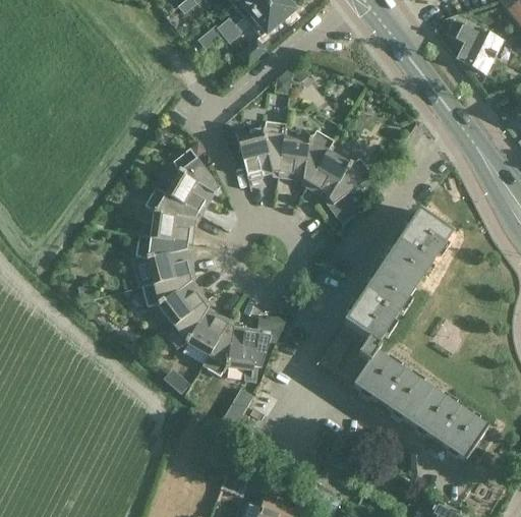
[(184,0),(178,5),(184,12),(197,0),(184,0)]
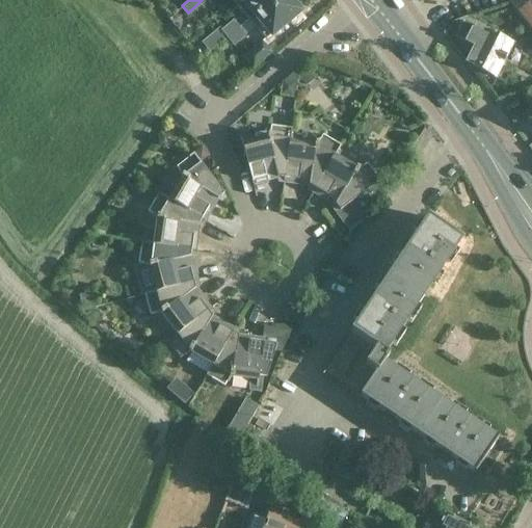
[(235,0),(242,8),(224,23),(222,20),(201,38),(209,49),(227,34),(227,35),(268,0),(235,0)]
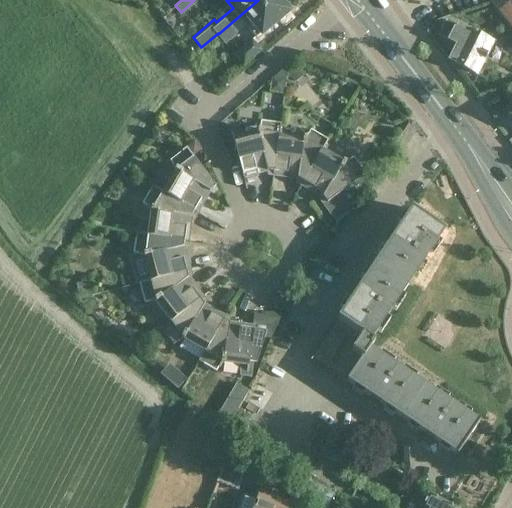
[(258,0),(218,34),(224,41),(237,30),(237,29),(245,22),(255,35),(259,32),(259,33),(289,8),(282,0),(258,0)]
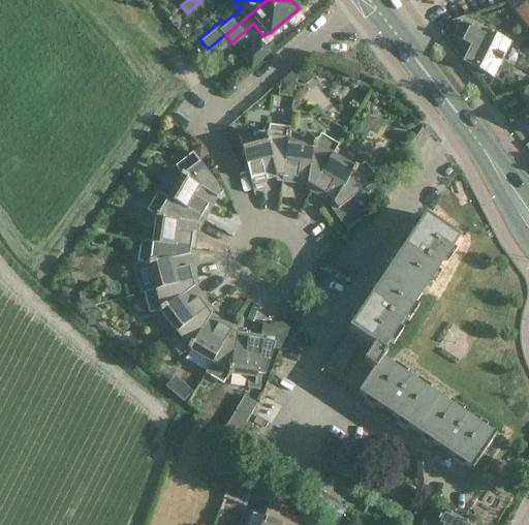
[(507,0),(528,27),(528,0),(507,0)]
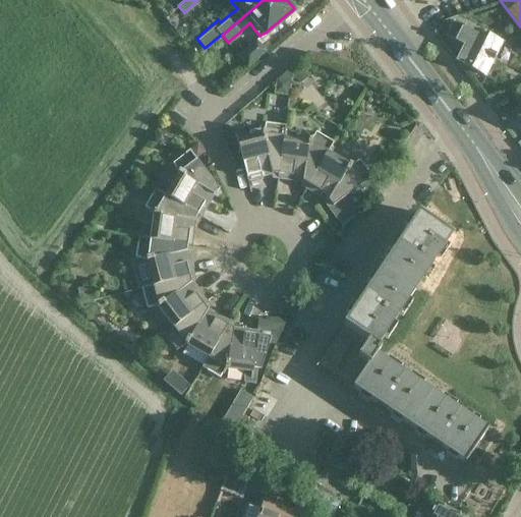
[(454,16),(446,33),(464,42),(456,58),(485,72),(502,40),(482,30),(481,30),(454,16)]
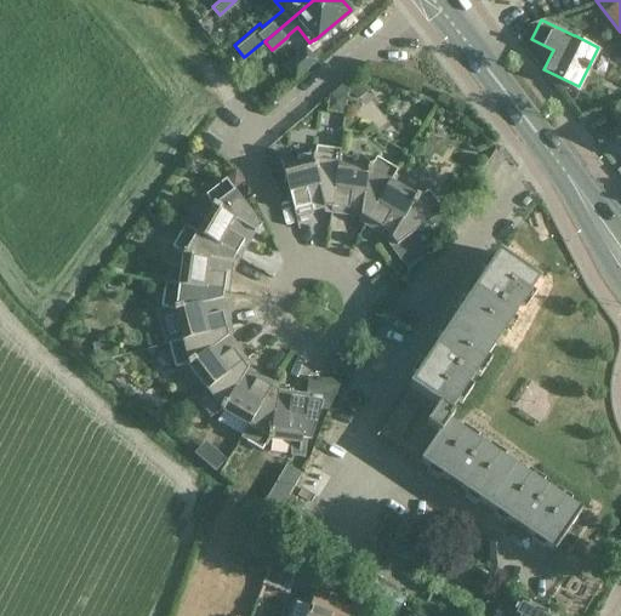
[(295,75),(317,57),(306,45),(284,63),(295,75)]
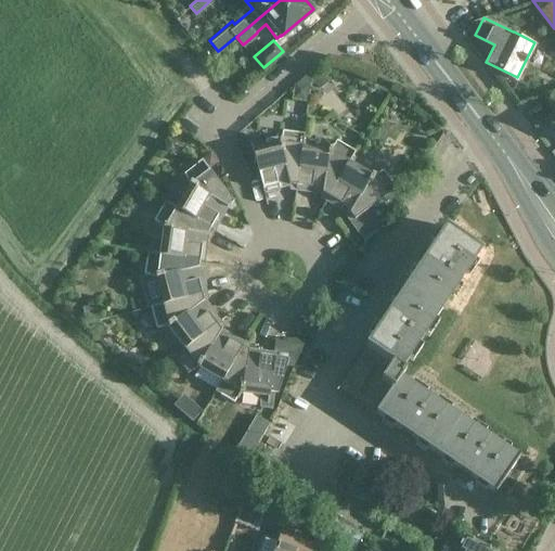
[(331,76),(324,67),(311,77),(319,86),(331,76)]
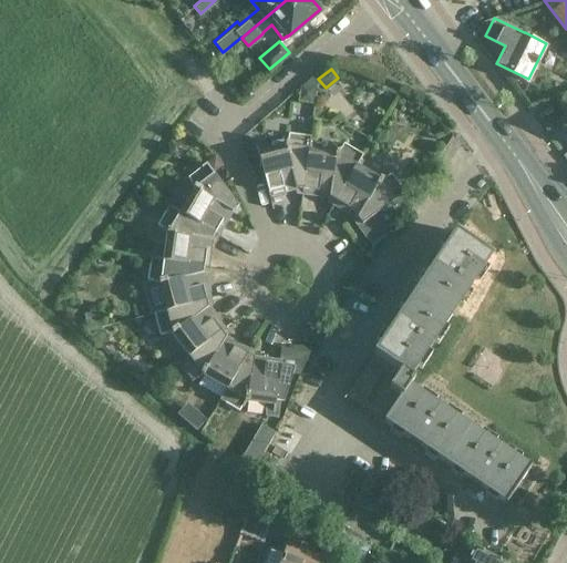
[(296,190),(299,191),(306,146),(309,146),(311,133),(288,131),(287,136),(286,135),(285,141),(284,141),(284,143),(257,150),(258,152),(268,193),(295,186),(296,190)]
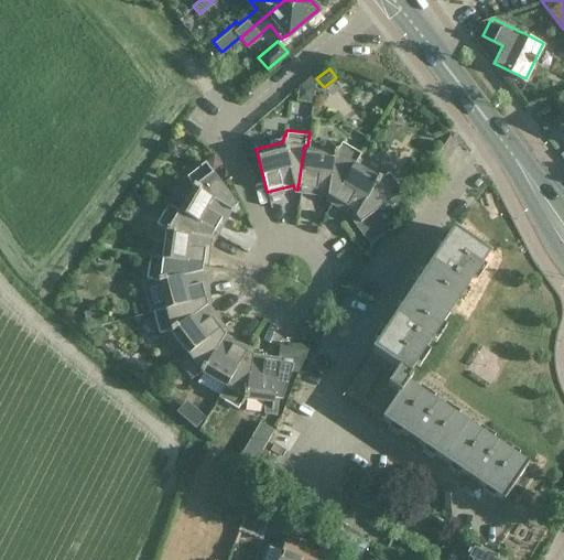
[(245,154),(257,151),(256,149),(252,137),(238,140),(239,143),(245,154)]
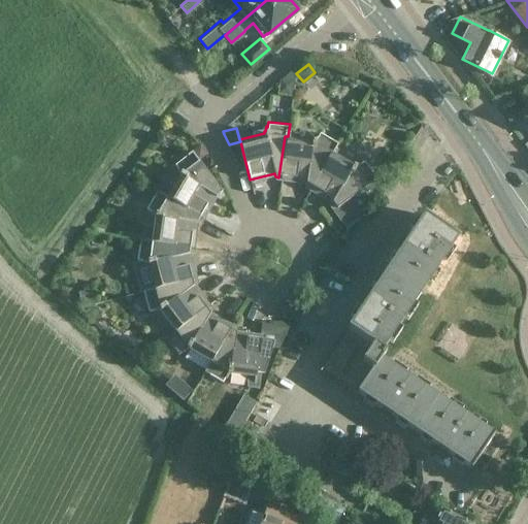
[(304,184),(307,186),(329,151),(332,152),(338,140),(320,130),(316,139),(288,136),(285,136),(278,177),(306,181),(304,184)]
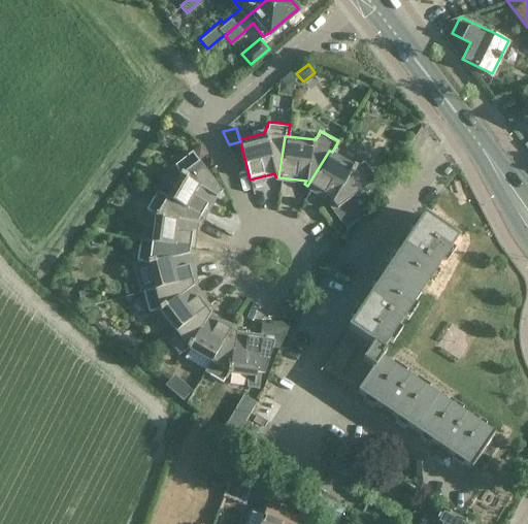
[(174,162),(180,172),(167,194),(167,195),(204,217),(217,195),(220,197),(225,193),(192,150),(174,162)]
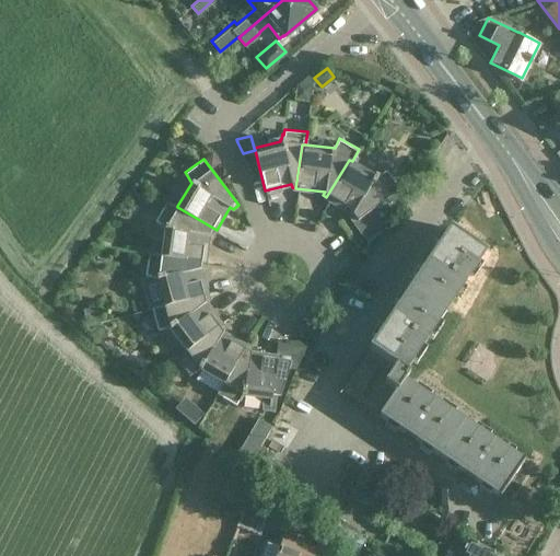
[(382,228),(406,192),(386,169),(376,175),(352,161),(349,160),(326,197),(352,212),(349,215),(369,238),(382,228)]
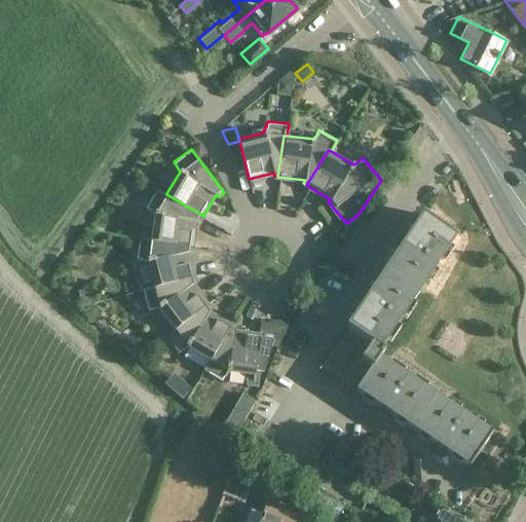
[(200,221),(203,216),(166,194),(166,193),(156,187),(146,206),(154,210),(150,237),(193,244),(196,220),(200,221)]
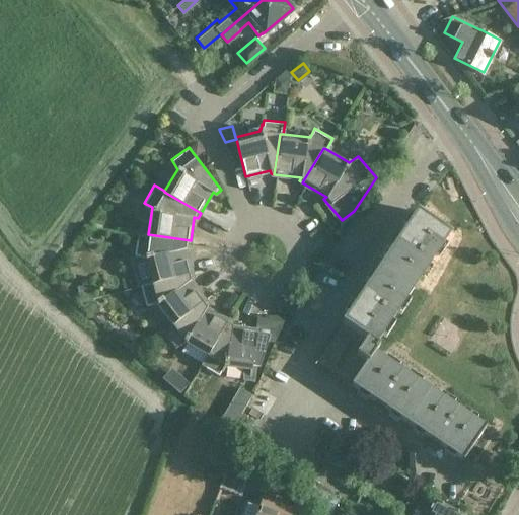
[(351,383),(374,398),(372,402),(381,410),(384,406),(417,428),(415,432),(424,438),(427,434),(462,458),(486,424),(375,350),(379,344),(376,342),(451,230),(417,208),(341,319),(342,320),(317,359),(352,381),(351,383)]
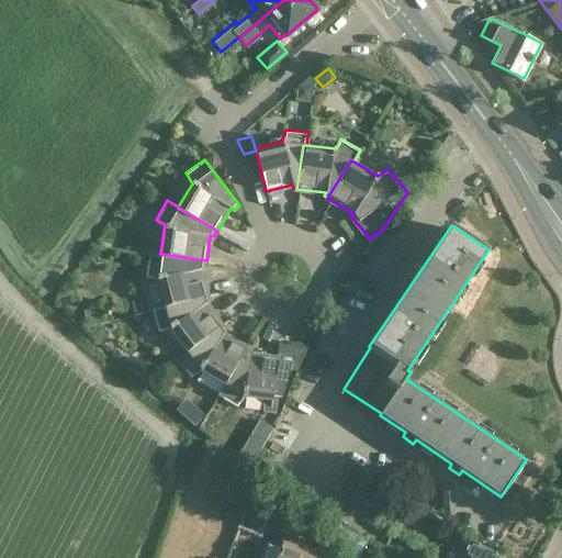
[(205,267),(206,260),(160,254),(149,252),(146,275),(157,276),(165,303),(165,304),(209,293),(202,268),(205,267)]
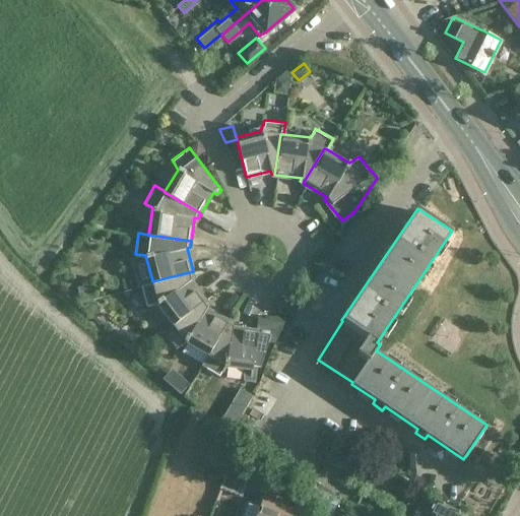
[(194,277),(193,271),(152,281),(152,280),(141,283),(146,305),(157,302),(173,322),(173,323),(206,299),(191,279),(194,277)]
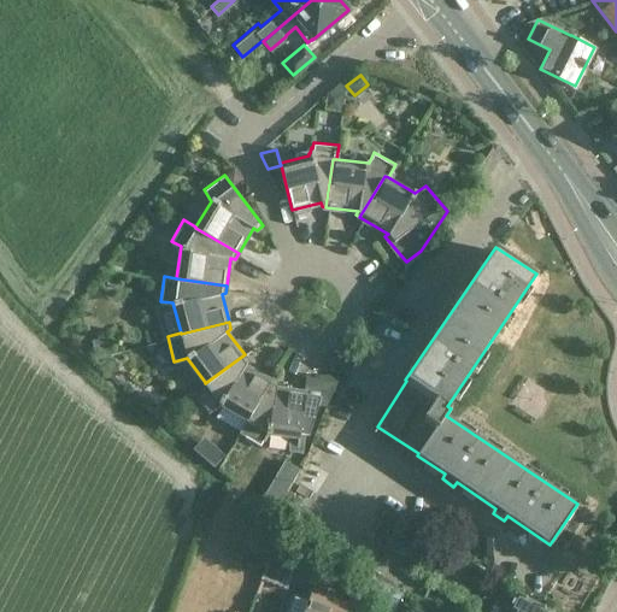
[(93,337),(98,355),(109,353),(104,335),(93,337)]
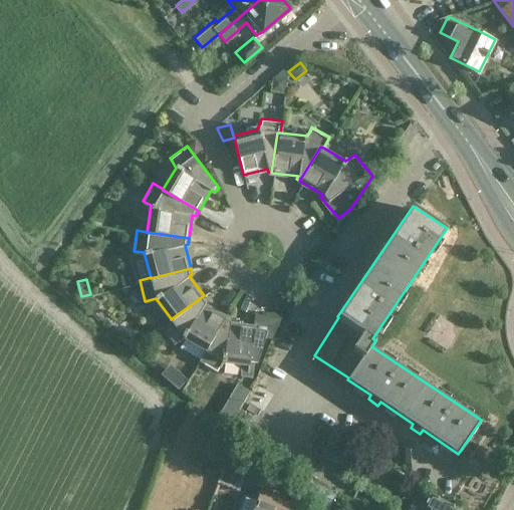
[(207,299),(204,295),(171,319),(171,318),(161,326),(174,342),(183,335),(205,348),(205,349),(226,314),(205,302),(207,299)]
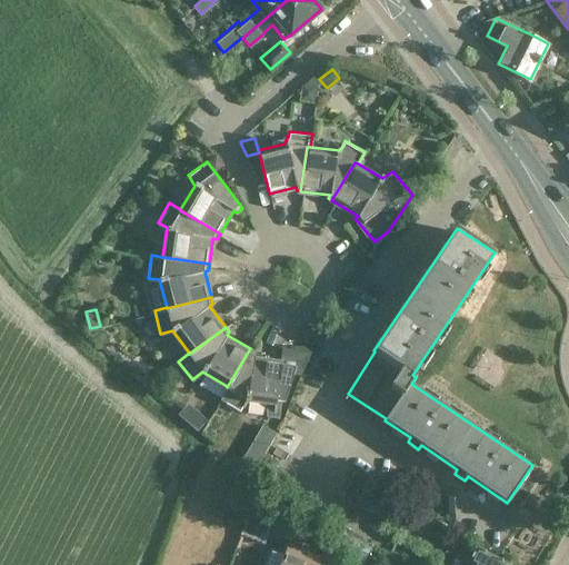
[(281,344),(279,357),(305,360),(307,346),(281,344)]
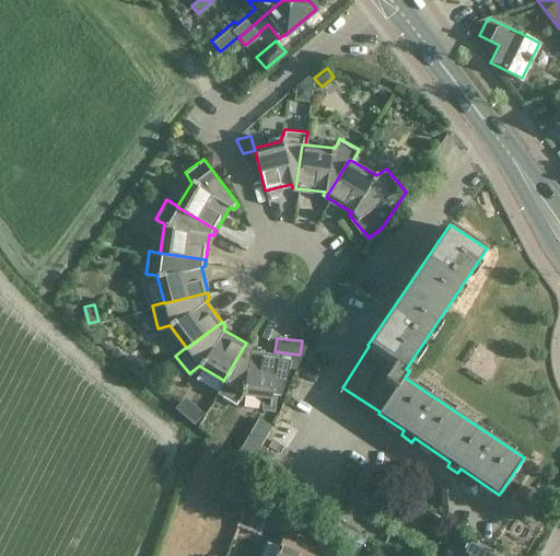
[(289,366),(276,363),(278,352),(252,349),(252,346),(246,343),(223,381),(223,380),(217,392),(236,403),(242,393),(258,395),(260,407),(270,409),(272,409),(275,393),(277,393),(277,394),(278,394),(289,366)]
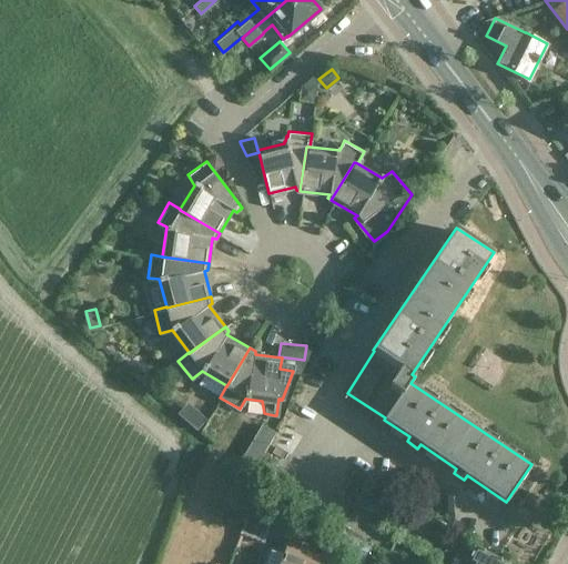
[(188,399),(180,409),(199,424),(206,415),(188,399)]
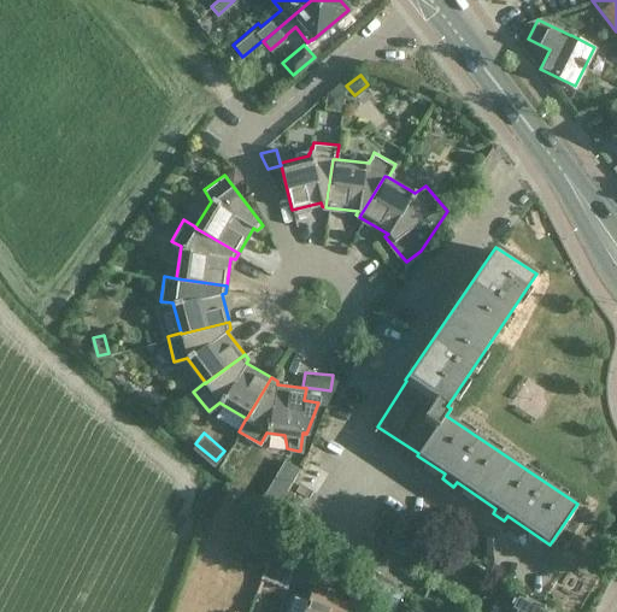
[(363,582),(385,598),(394,606),(405,589),(395,583),(370,570),(363,582)]
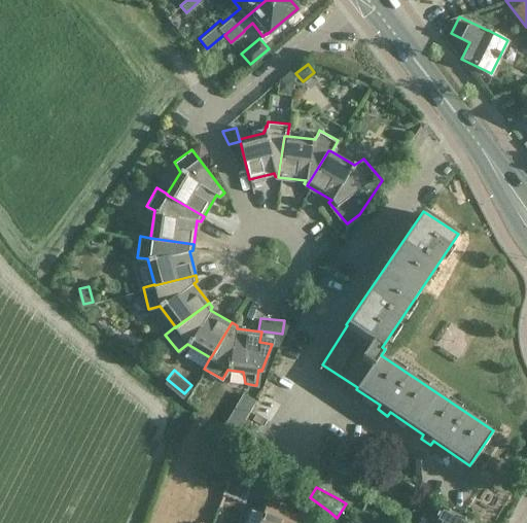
[(269,496),(262,513),(251,509),(246,522),(294,522),(299,513),(278,506),(280,500),(269,496)]
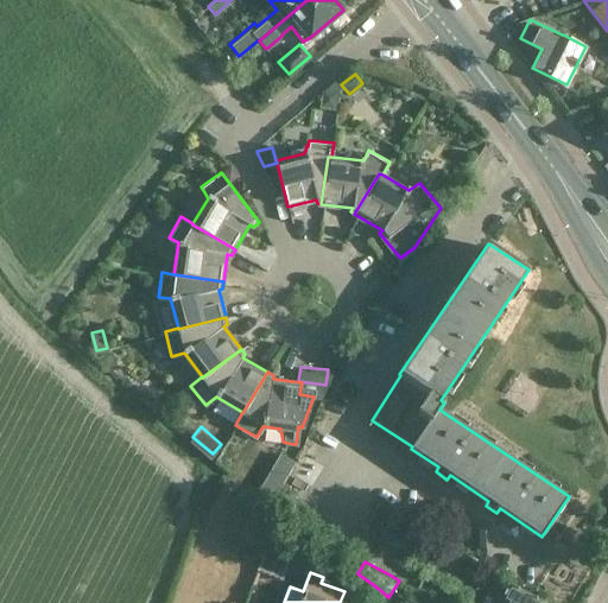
[(488,591),(481,602),(543,602),(544,602),(545,600),(508,579),(499,597),(488,591)]
